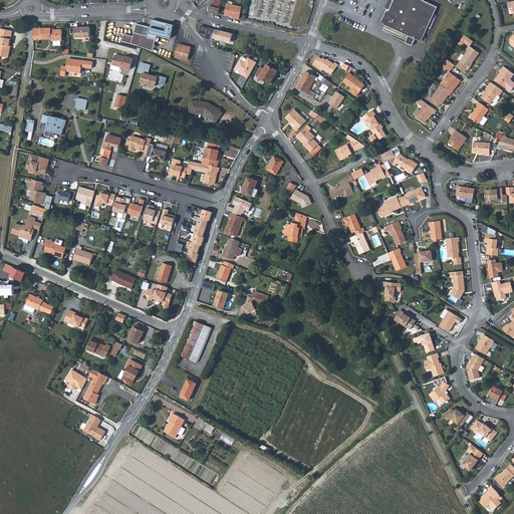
[(388,11),(381,25),(411,38),(415,41),(422,44),(438,9),(418,0),(395,0),(390,12),(388,11)]
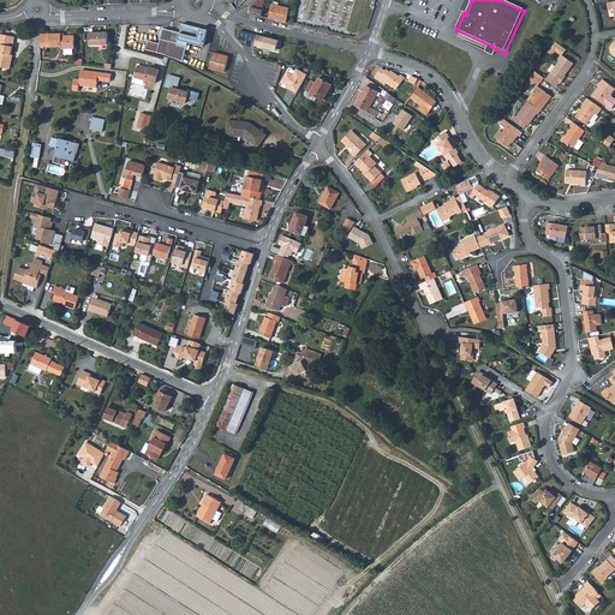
[(466,15),(472,0),(466,0),(461,12),(464,13),(466,15)]
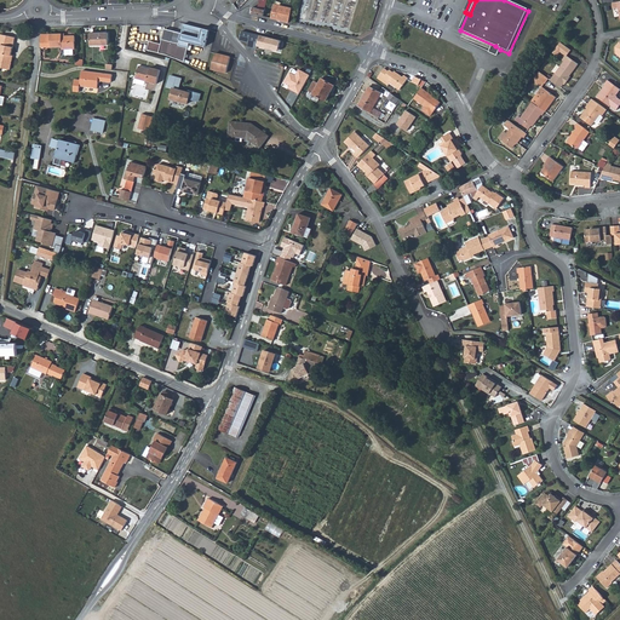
[(275,4),(271,18),(290,23),(293,9),(275,4)]
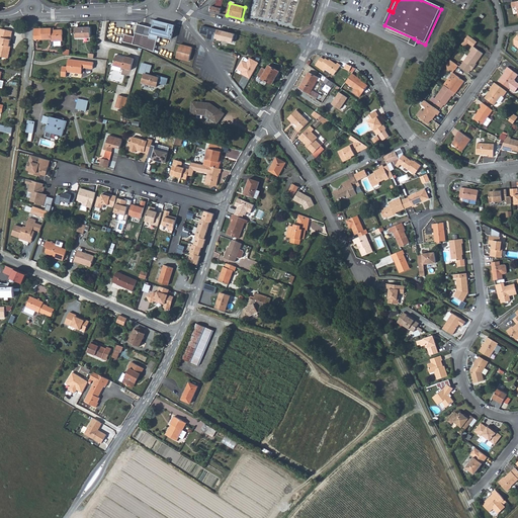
[(172,38),(175,25),(154,20),(152,27),(144,25),(144,27),(139,47),(154,53),(158,35),(172,38)]
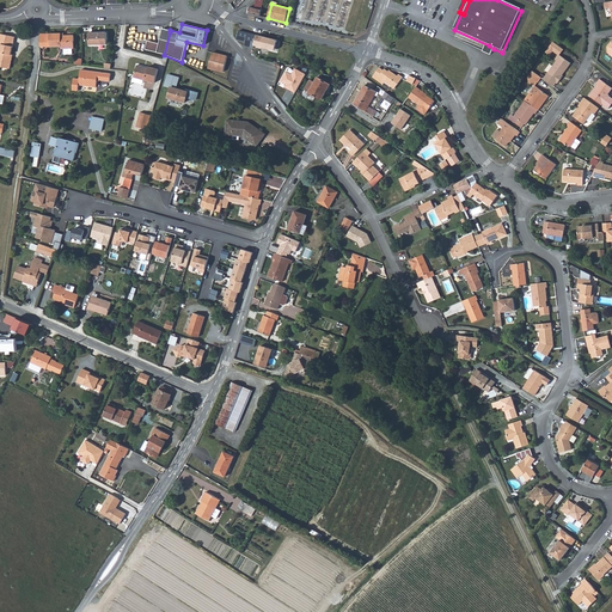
[(147,46),(146,51),(164,55),(170,32),(161,30),(158,48),(147,46)]
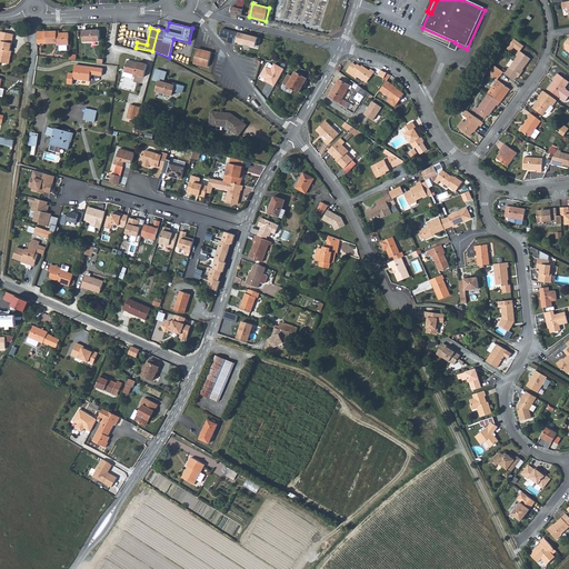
[(222,29),(221,37),(229,39),(228,43),(242,47),(245,35),(222,29)]
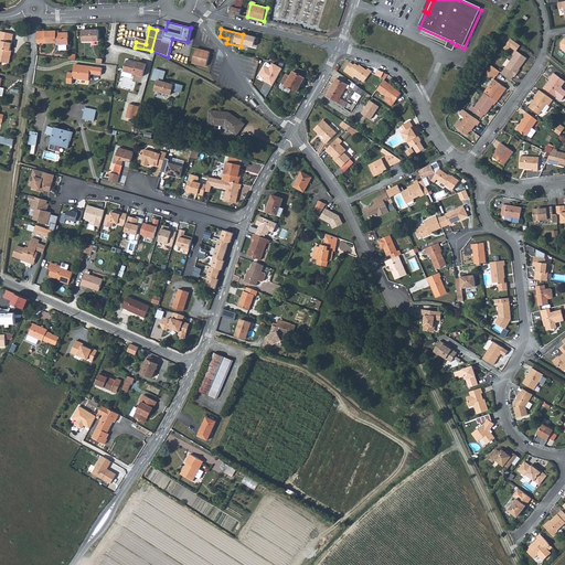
[(0,62),(11,64),(13,54),(10,53),(10,51),(11,51),(14,34),(0,31),(0,32),(0,35),(3,36),(2,41),(1,46),(0,45),(0,55),(1,55),(0,62)]
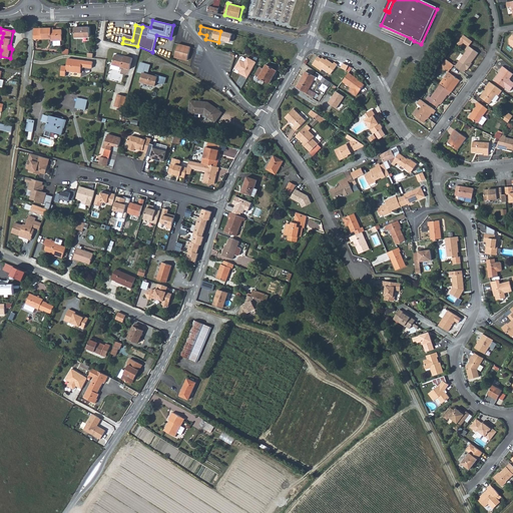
[(75,28),(76,37),(91,37),(91,28),(75,28)]
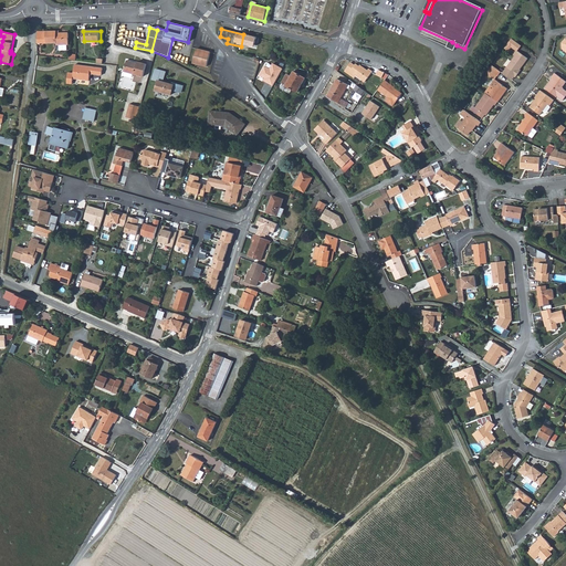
[(58,32),(38,32),(39,42),(58,42),(58,45),(70,45),(70,33),(58,33),(58,32)]
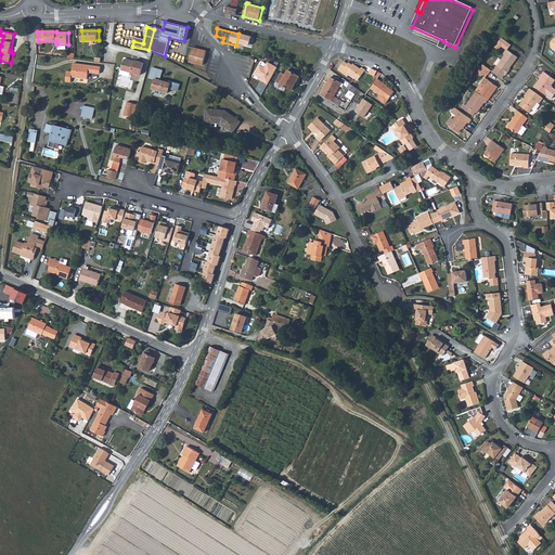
[(501,47),(505,49),(508,43),(502,38),(494,48),(499,51),(501,47)]
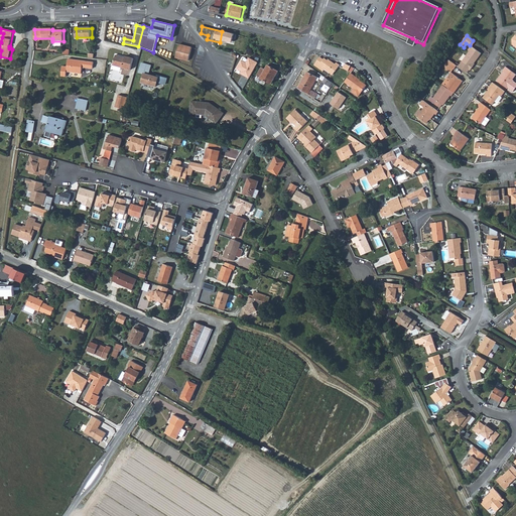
[(257,46),(259,39),(251,38),(250,44),(257,46)]
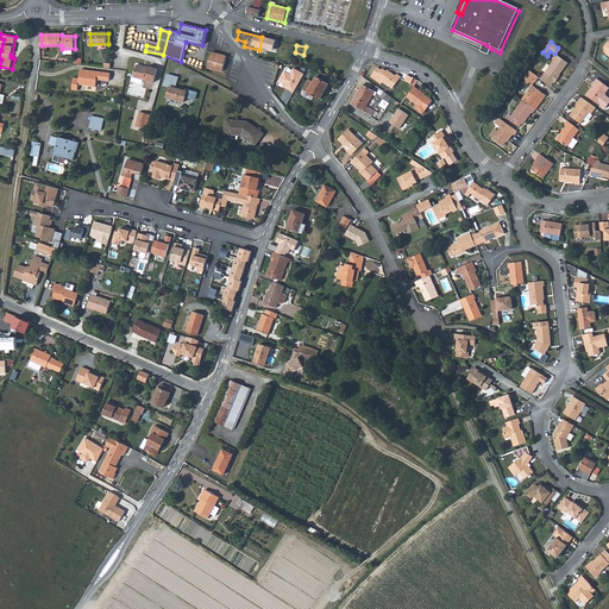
[(223,71),(227,56),(212,52),(207,68),(223,71)]
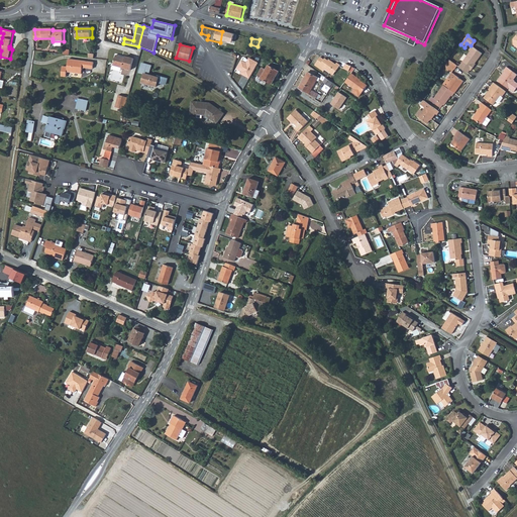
[(483,53),(477,48),(471,47),(470,49),(471,52),(459,67),(468,74),(470,70),(472,71),(475,67),(474,66),(483,53)]
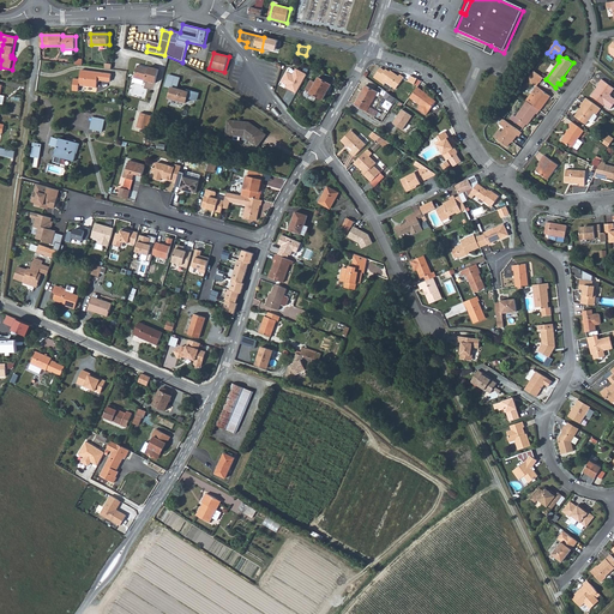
[(134,78),(156,85),(160,71),(150,68),(149,71),(138,67),(134,78)]
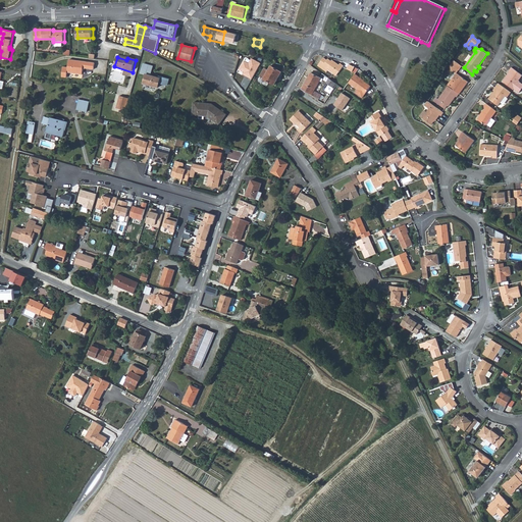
[(95,63),(69,59),(67,72),(82,74),(83,68),(94,69),(95,63)]
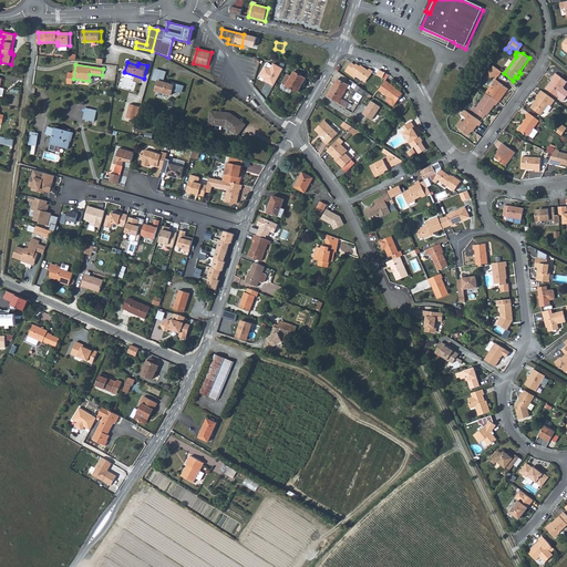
[(366,83),(373,71),(371,70),(370,71),(364,68),(363,69),(358,65),(357,66),(352,64),(347,72),(356,79),(358,76),(366,83)]
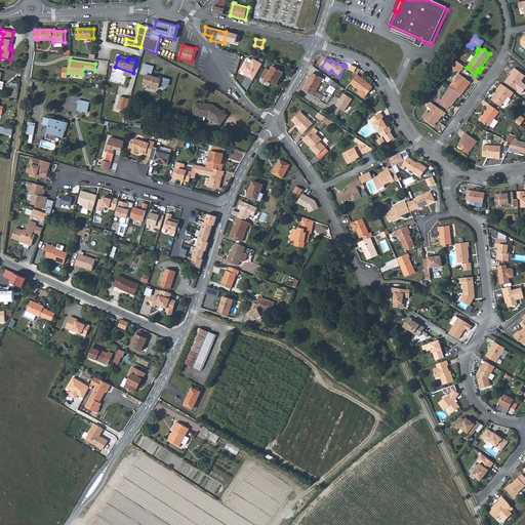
[(461,71),(463,67),(456,61),(453,65),(461,71)]
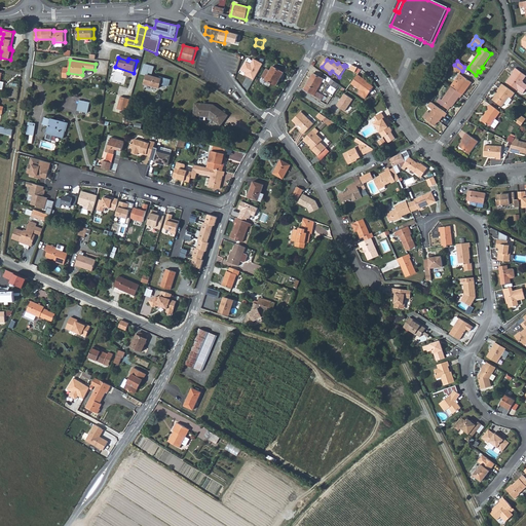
[(277,86),(288,66),(276,63),(266,80),(271,82),(277,86)]
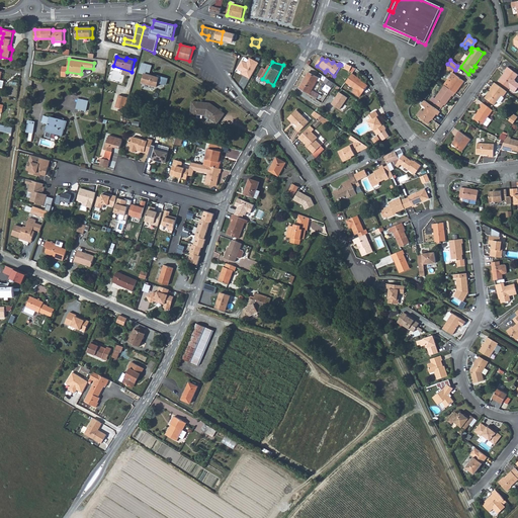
[(445,67),(453,73),(455,70),(447,64),(445,67)]
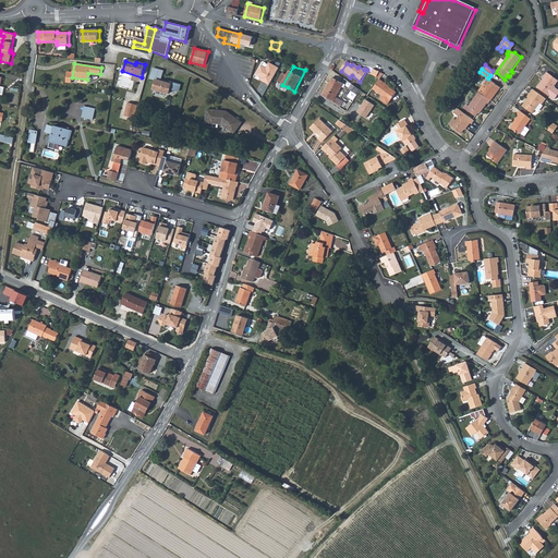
[(541,83),(552,93),(555,88),(554,87),(554,86),(557,81),(547,72),(544,76),(545,76),(541,83)]
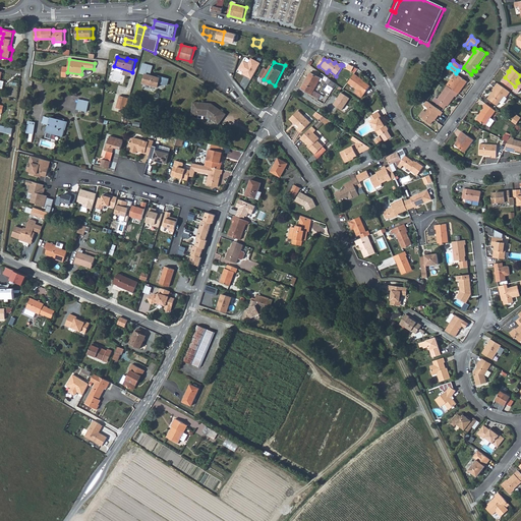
[(310,72),(300,89),(311,95),(315,98),(319,94),(313,91),(319,82),(320,80),(322,78),(310,72)]
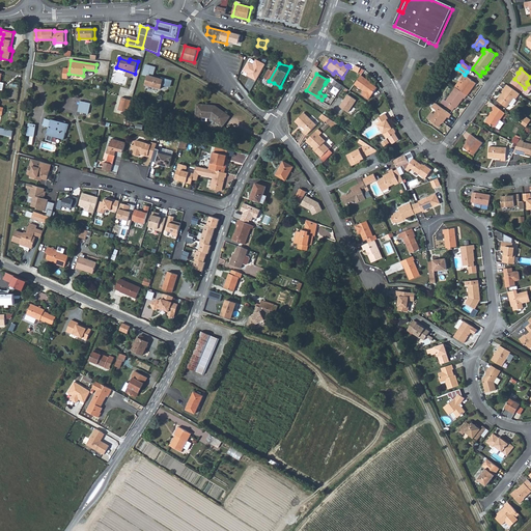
[(150,75),(148,84),(163,87),(164,83),(172,85),(173,79),(166,77),(166,79),(150,75)]
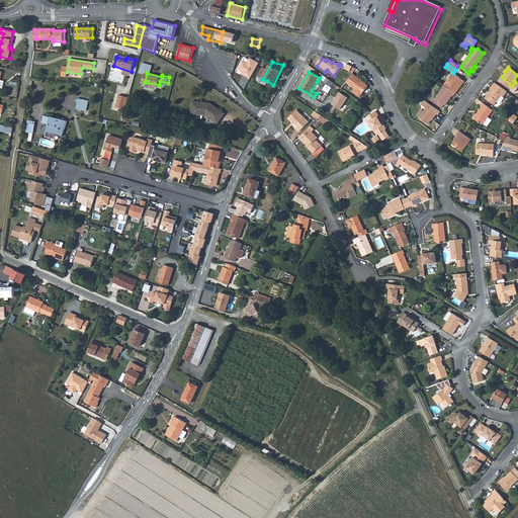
[(445,85),(447,87),(456,93),(464,81),(453,73),(444,85),(445,85)]
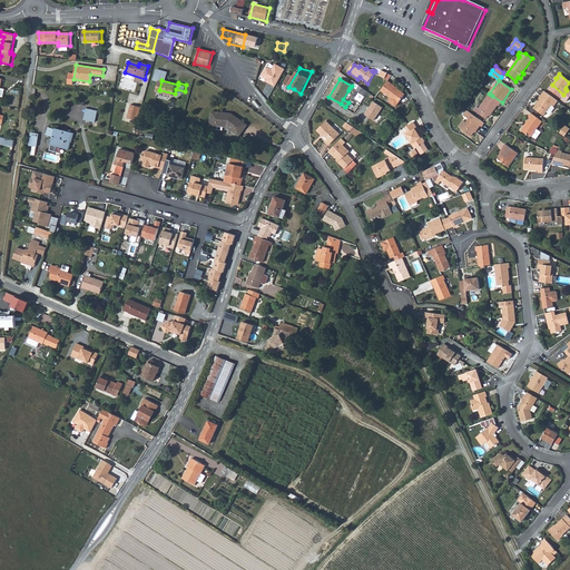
[(397,88),(387,81),(381,90),(399,104),(405,95),(397,89),(397,88)]
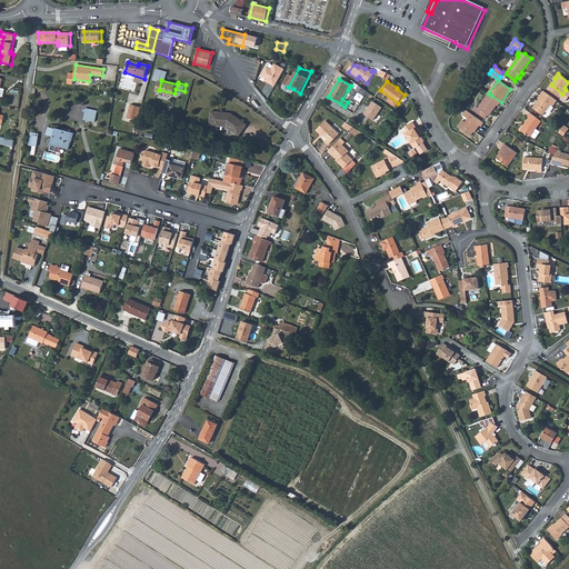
[(562,95),(551,85),(548,89),(559,98),(560,97),(562,95)]
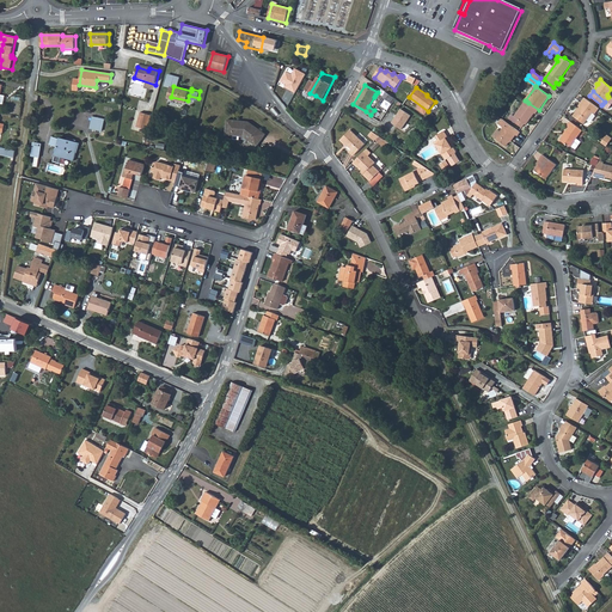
[(398,103),(399,102),(387,92),(384,97),(393,104),(396,102),(398,103)]
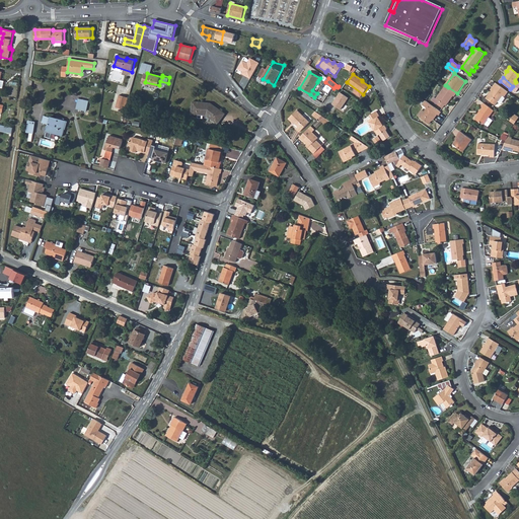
[(503,97),(507,91),(495,82),(492,87),(493,87),(485,98),(494,105),(501,96),(503,97)]
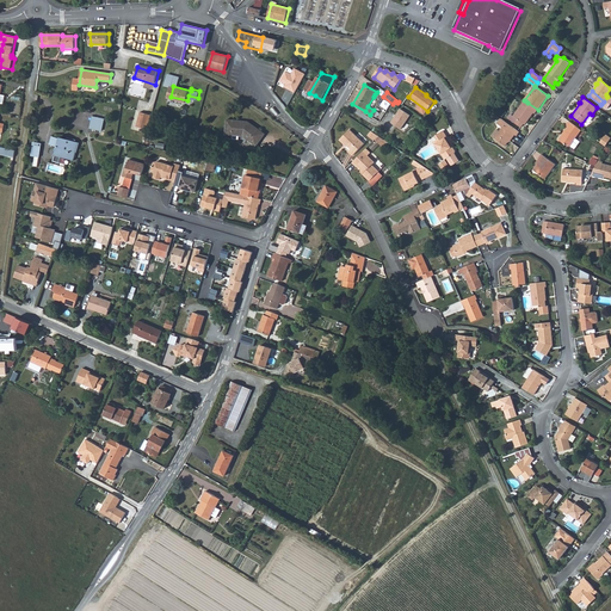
[(538,110),(528,103),(525,100),(513,116),(518,119),(516,123),(522,128),(526,119),(528,121),(534,113),(535,115),(538,110)]
